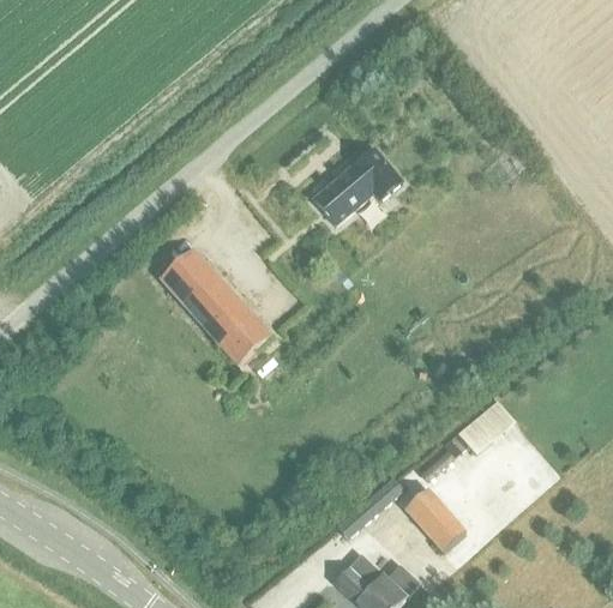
[(374,149),(313,199),(335,226),(373,193),(379,200),(402,181),(374,149)]
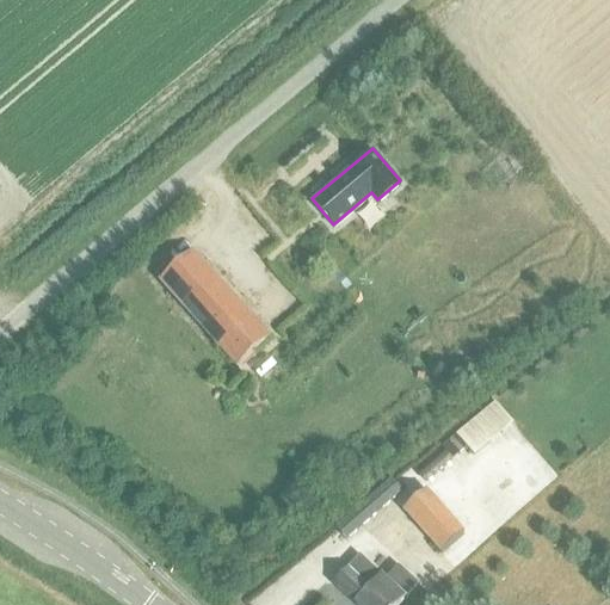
[(159,277),(236,363),(270,334),(191,247),(159,277)]
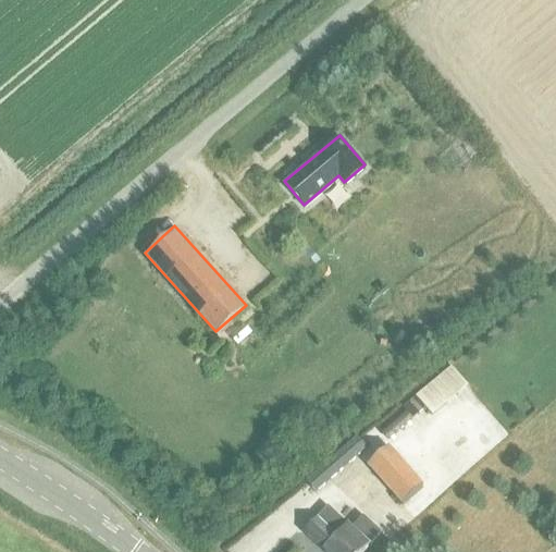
[(451,365),(430,382),(404,405),(411,415),(424,404),(432,413),(467,383),(451,365)]
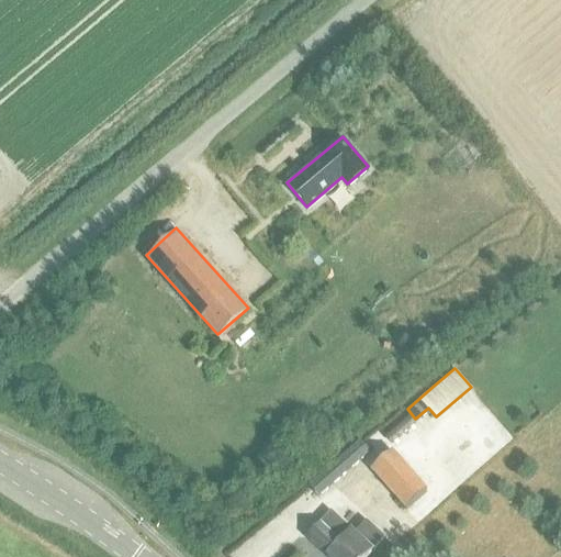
[(407,413),(383,435),(389,442),(413,420),(407,413)]
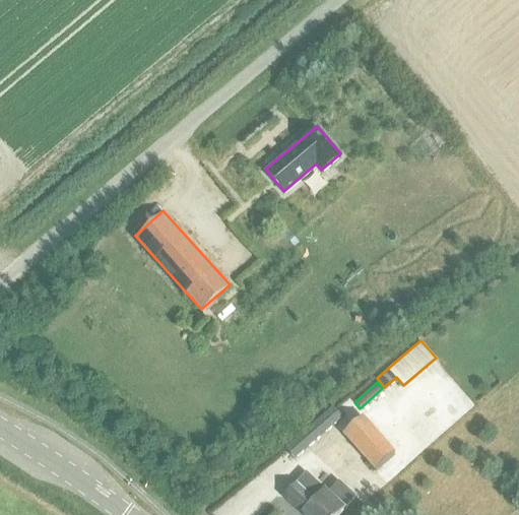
[(343,432),(376,467),(393,451),(362,415),(343,432)]
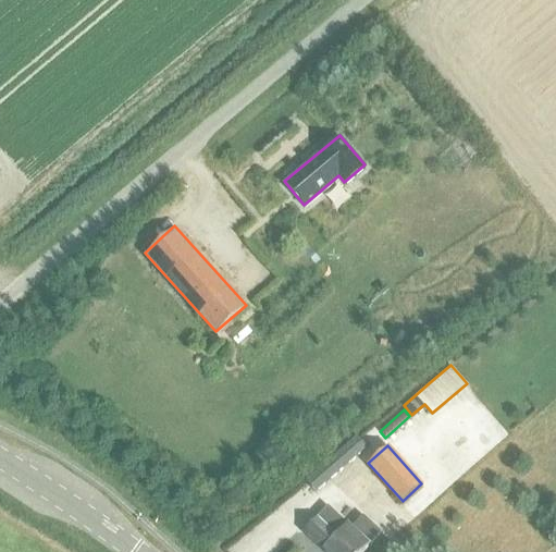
[(357,457),(348,449),(307,483),(316,493),(357,457)]
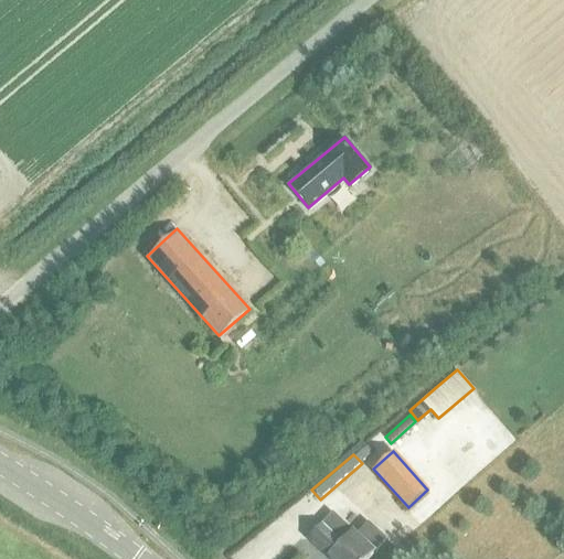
[(331,509),(307,537),(331,558),(364,558),(386,536),(368,519),(355,531),(331,509)]
